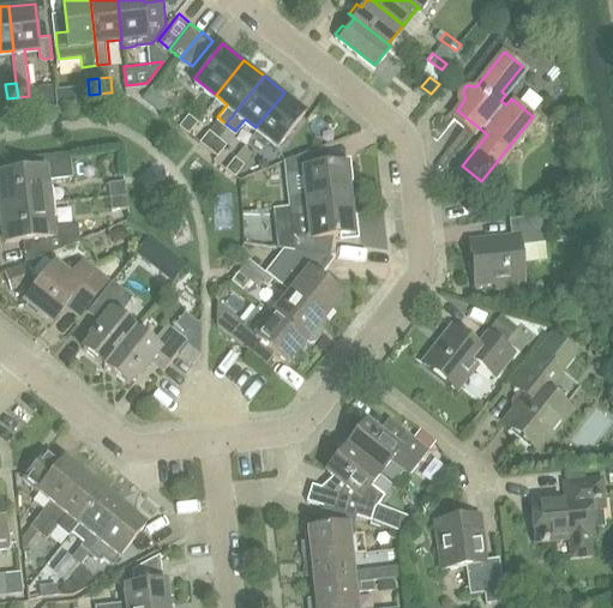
[(151,84),(144,94),(157,104),(164,95),(151,84)]
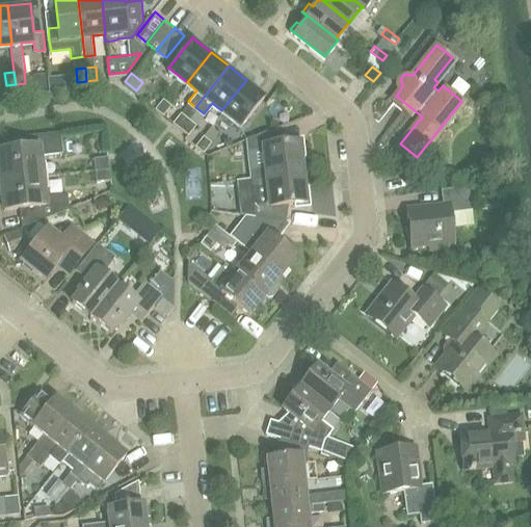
[(32,75),(33,90),(45,89),(44,74),(32,75)]
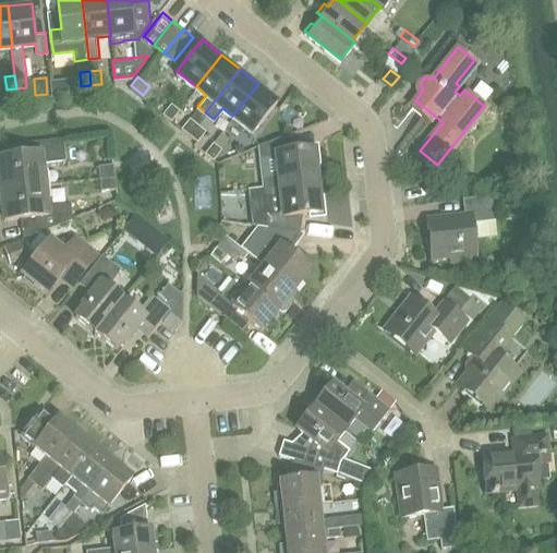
[(252,131),(277,99),(258,84),(232,116),(252,131)]
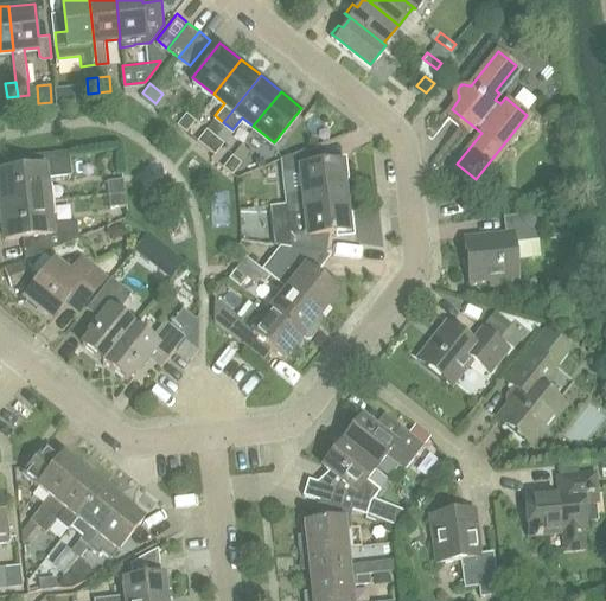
[(187,128),(197,116),(187,109),(178,121),(187,128)]
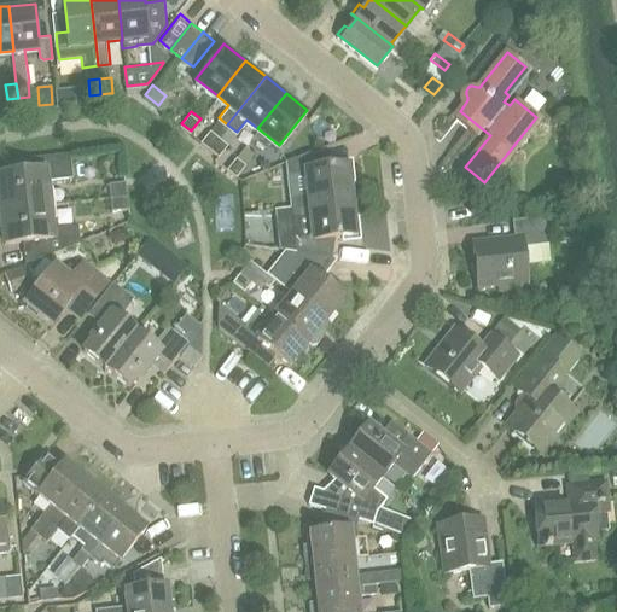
[(211,146),(220,135),(211,128),(202,140),(211,146)]
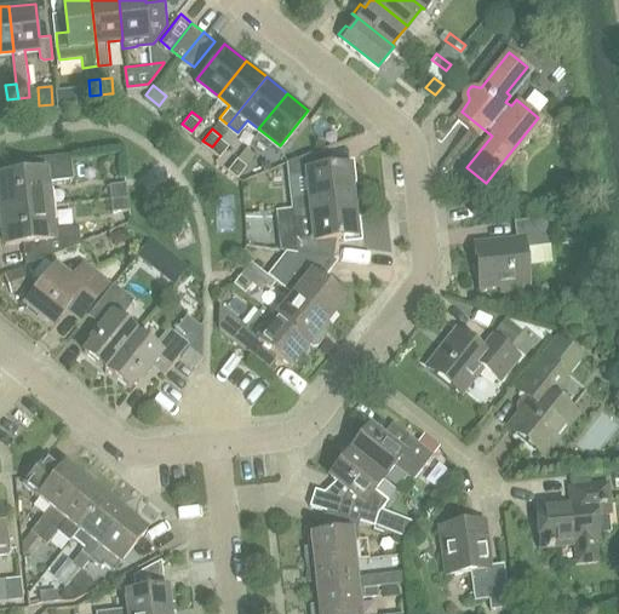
[(221,154),(230,143),(221,136),(212,147),(221,154)]
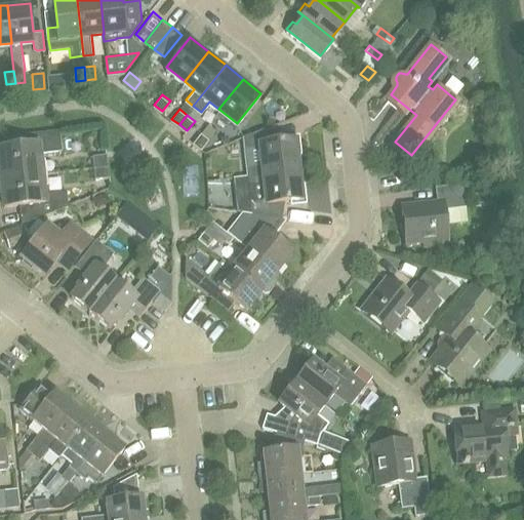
[(279,140),(273,123),(243,134),(244,146),(260,144),(263,161),(247,163),(248,174),(298,167),(295,137),(279,140)]
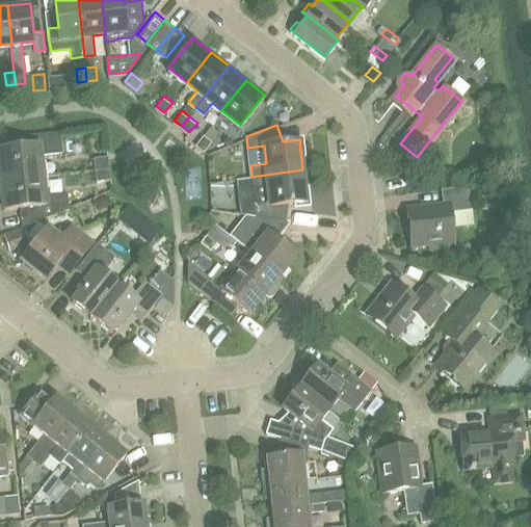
[(0,161),(2,177),(44,173),(41,152),(63,150),(61,128),(15,133),(16,147),(0,148),(0,161)]
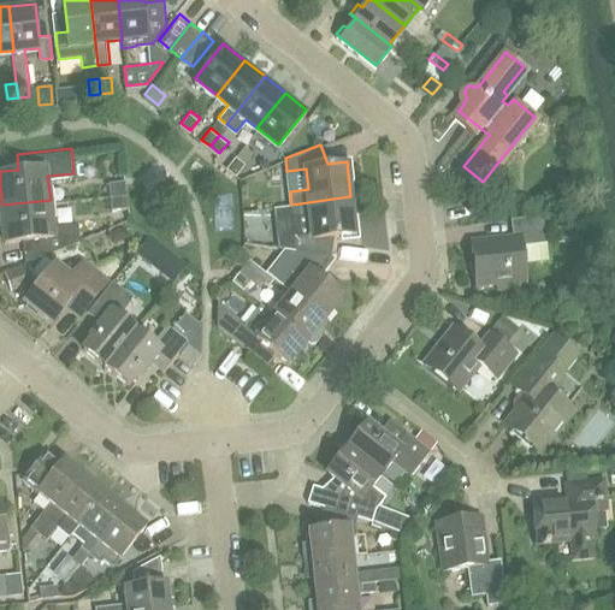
[(237,173),(246,161),(236,154),(228,166),(237,173)]
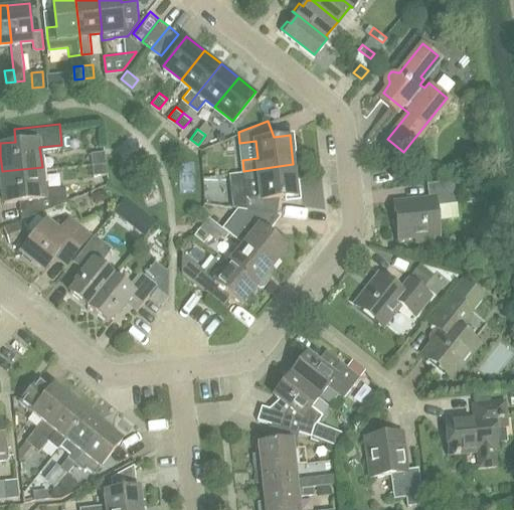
[(93,161),(107,160),(106,149),(92,150),(93,161)]
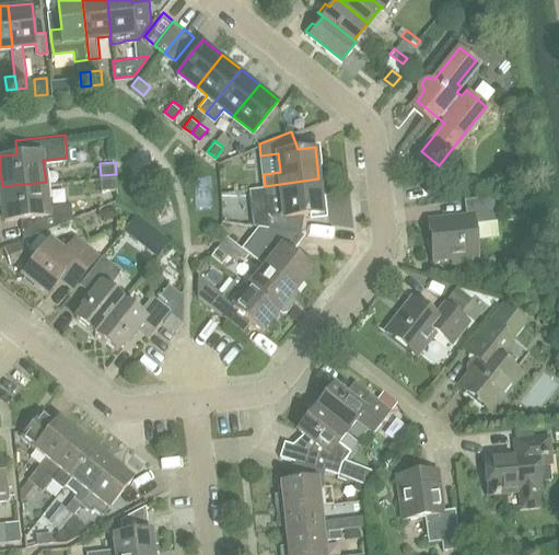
[(103,188),(117,186),(116,174),(101,175),(103,188)]
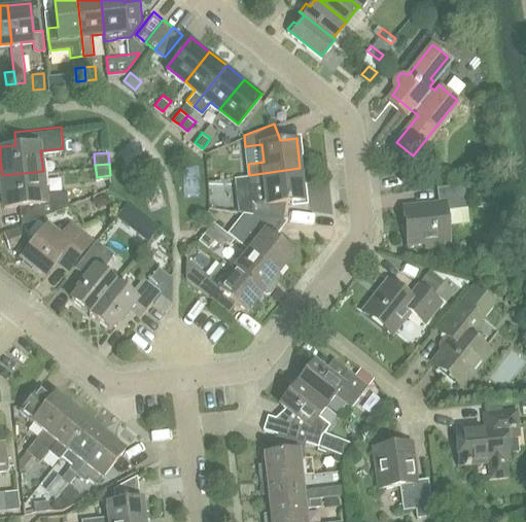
[(253,211),(253,212),(255,212),(284,217),(287,200),(303,198),(300,168),(249,175),(241,175),(242,183),(249,182),(250,182),(252,200),(253,211)]
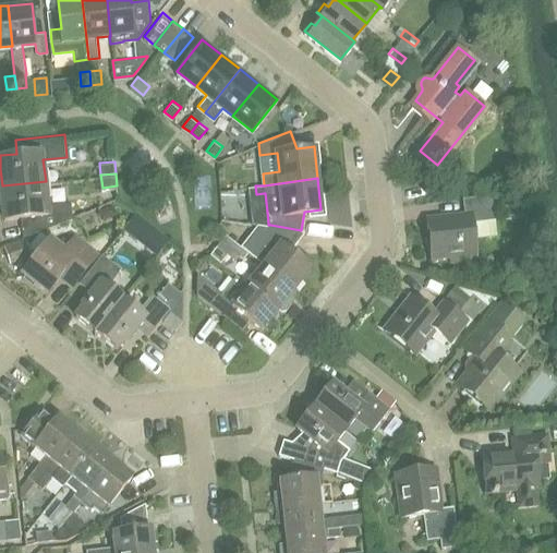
[(48,202),(46,181),(2,185),(5,216),(22,214),(24,233),(73,215),(72,200),(48,202)]
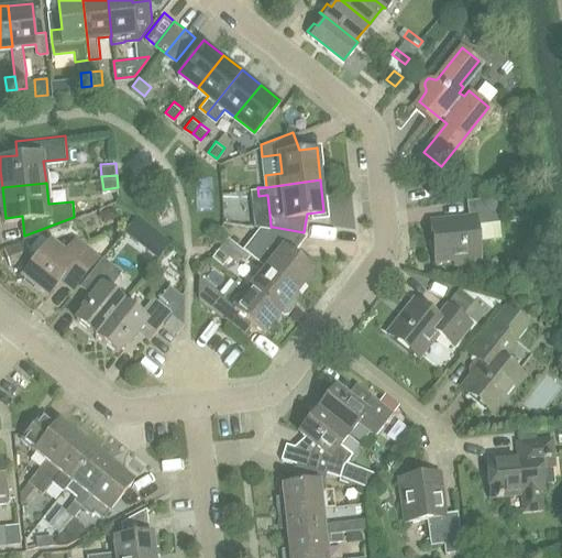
[(482,256),(477,221),(500,218),(497,195),(469,198),(470,214),(431,218),(437,259),(456,256),(456,260),(482,256)]
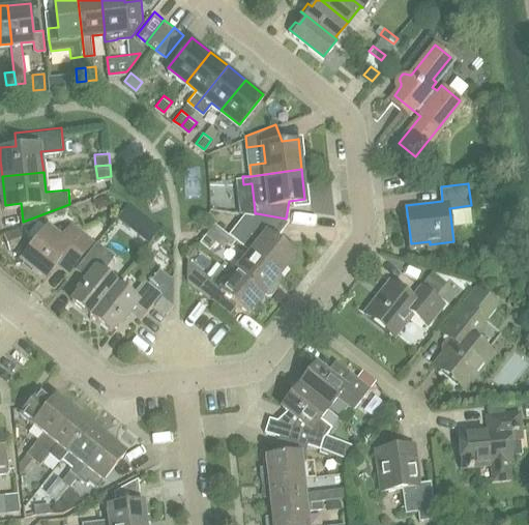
[(118,215),(129,225),(141,210),(129,201),(118,215)]
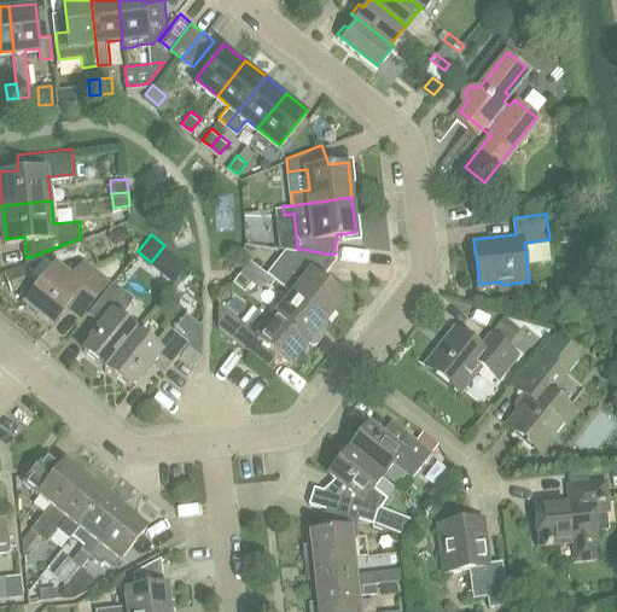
[(345,293),(322,275),(338,255),(333,255),(300,249),(295,255),(301,260),(283,283),(292,291),(294,290),(327,316),(345,293)]
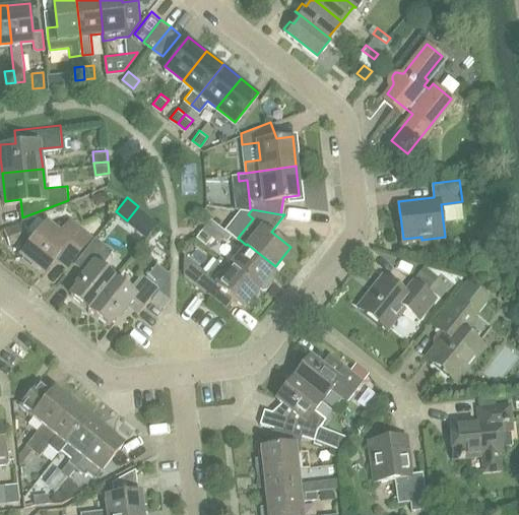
[(211,216),(205,223),(223,238),(229,232),(230,231),(225,228),(211,216)]
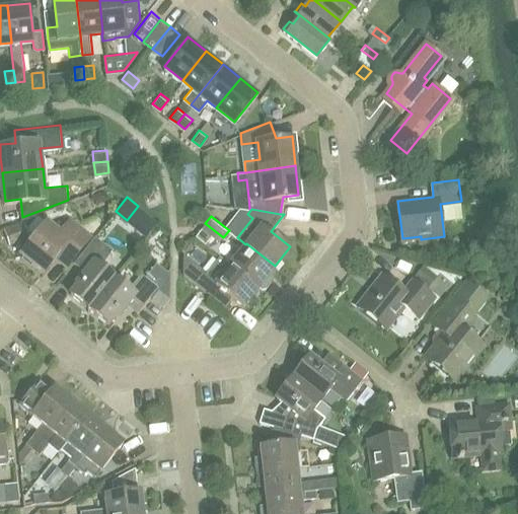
[(64,233),(47,219),(21,250),(45,268),(62,246),(72,255),(90,233),(75,221),(64,233)]
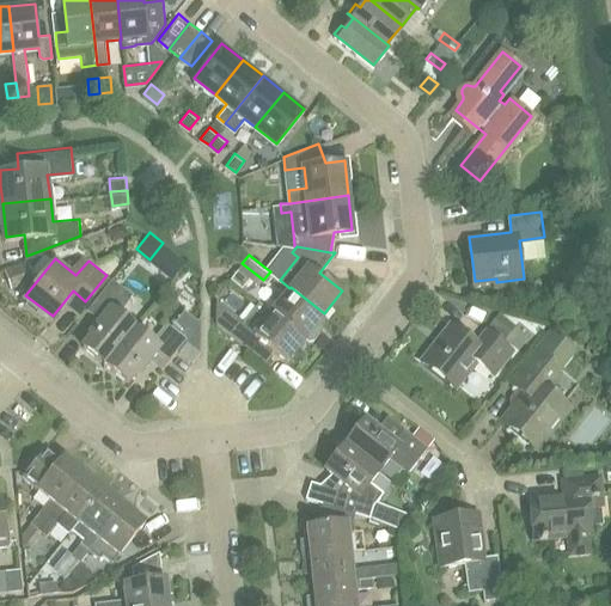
[(29,264),(5,273),(11,289),(35,281),(29,264)]
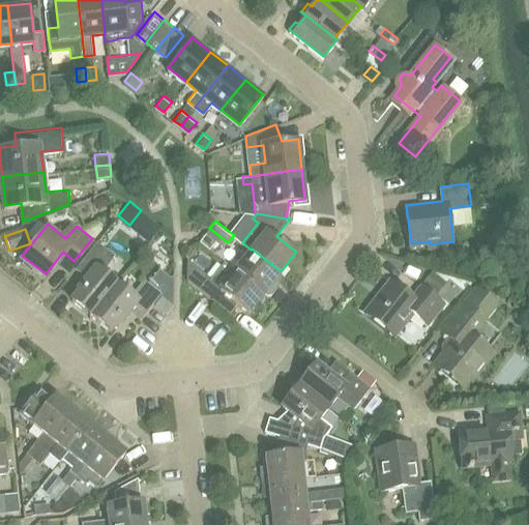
[(204,235),(200,239),(210,248),(216,239),(207,231),(204,235)]
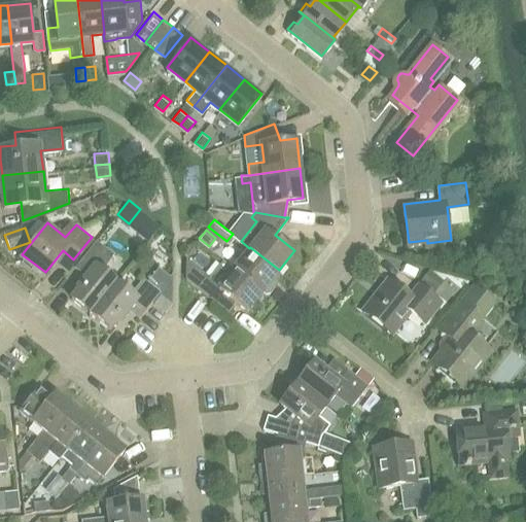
[(91,310),(116,279),(102,268),(114,251),(97,237),(75,264),(86,272),(77,284),(79,285),(71,294),(91,310)]
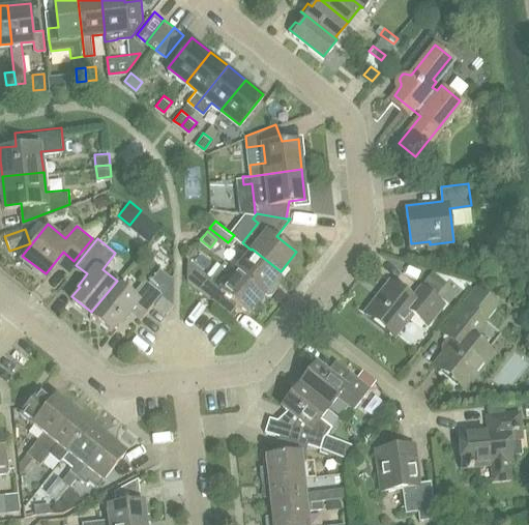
[(272,291),(278,284),(278,281),(275,278),(281,271),(252,249),(251,250),(236,267),(265,291),(266,290),(268,292),(272,291)]
